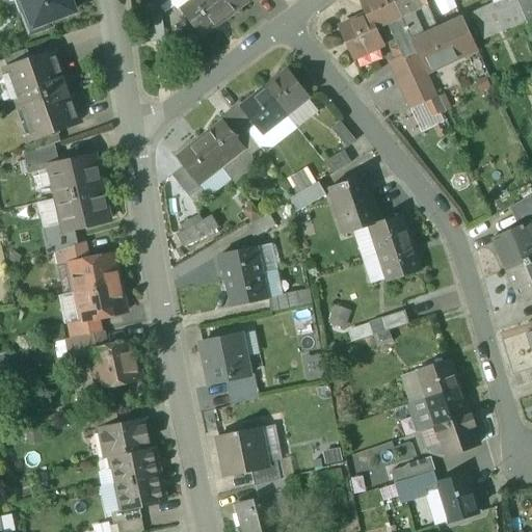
[(23,0),(28,10),(22,12),(30,34),(51,27),(49,21),(74,11),(70,0),(23,0)]
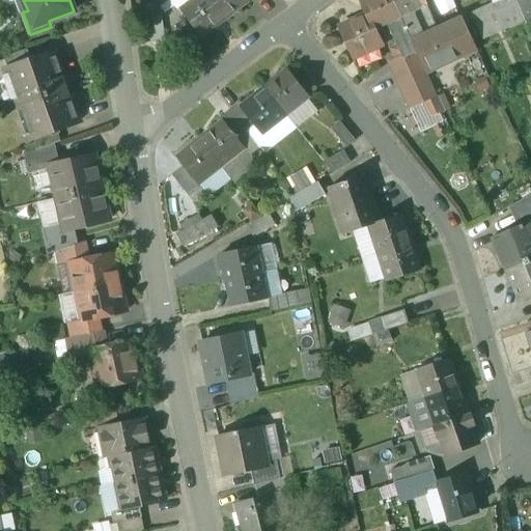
[(174,0),(173,1),(182,10),(194,0),(174,0)]
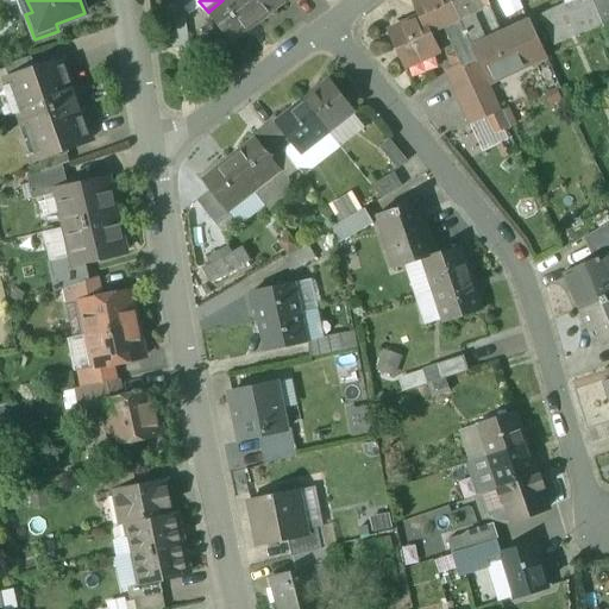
[(240,0),(223,0),(208,12),(233,45),(259,24),(240,0)]
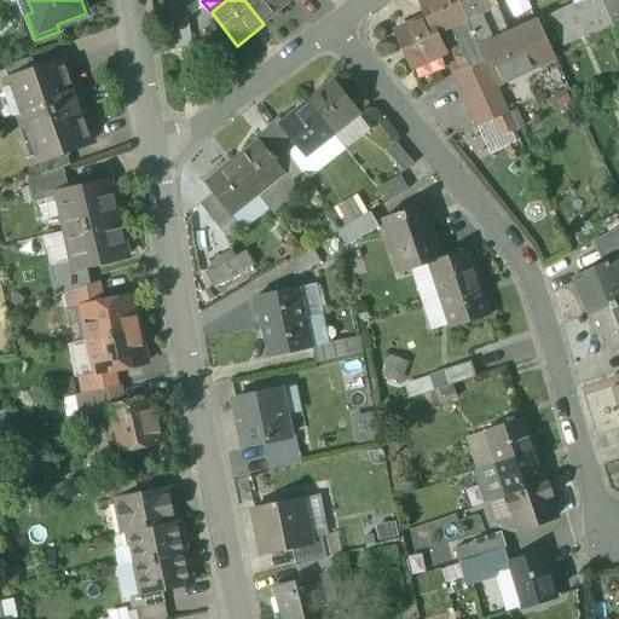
[(244,0),(264,24),(290,3),(288,0),(244,0)]
